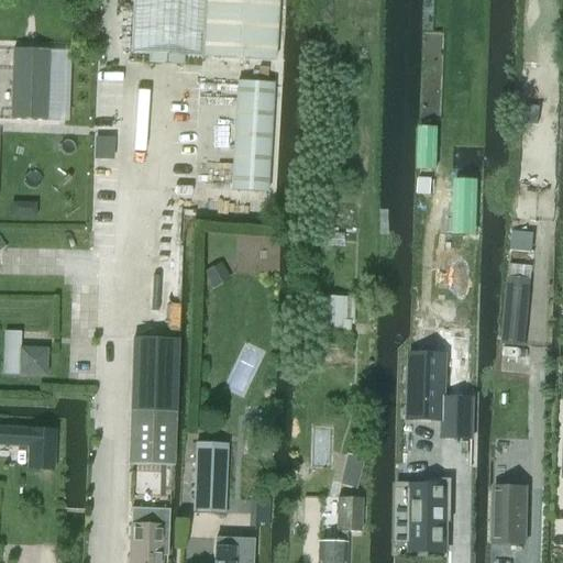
[(133,0),(130,53),(203,57),(275,62),(278,0),(133,0)]
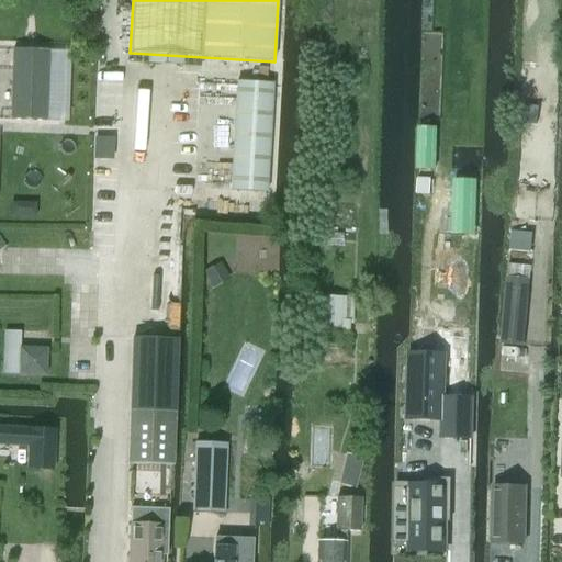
[(13,48),(10,120),(46,121),(58,121),(62,51),(48,49),(13,48)]
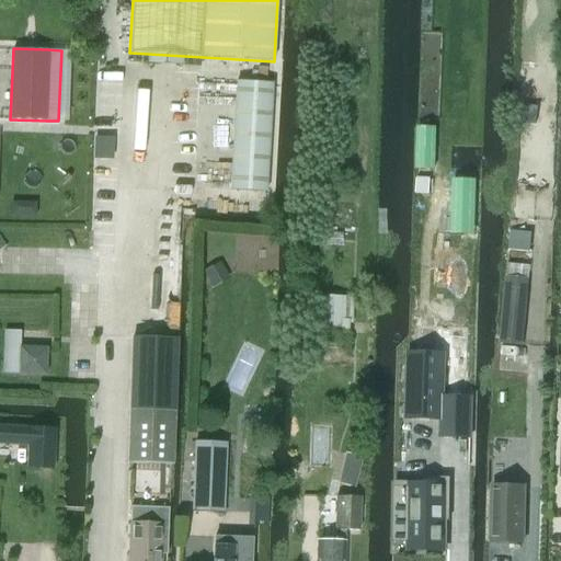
[(238,81),(230,191),(265,193),(273,83),(238,81)]
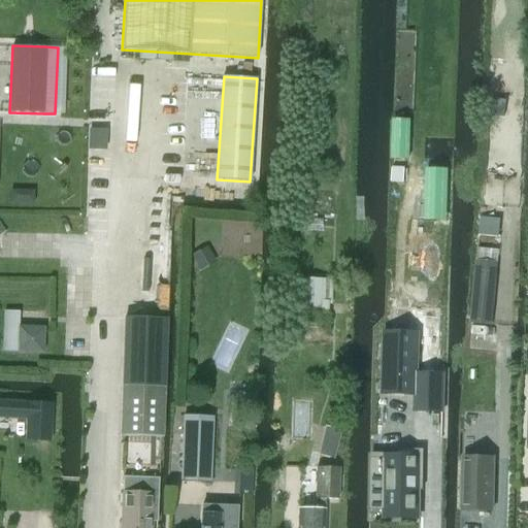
[(489,99),(488,109),(502,110),(503,100),(489,99)]
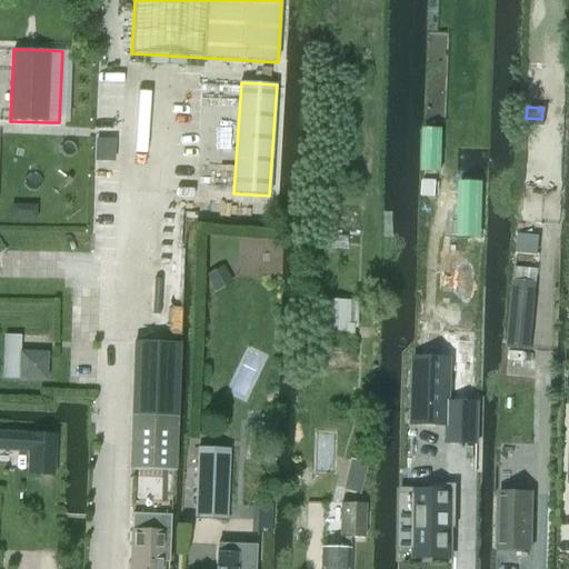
[(513,280),(507,349),(530,351),(532,333),(520,332),(523,298),(536,299),(538,282),(513,280)]
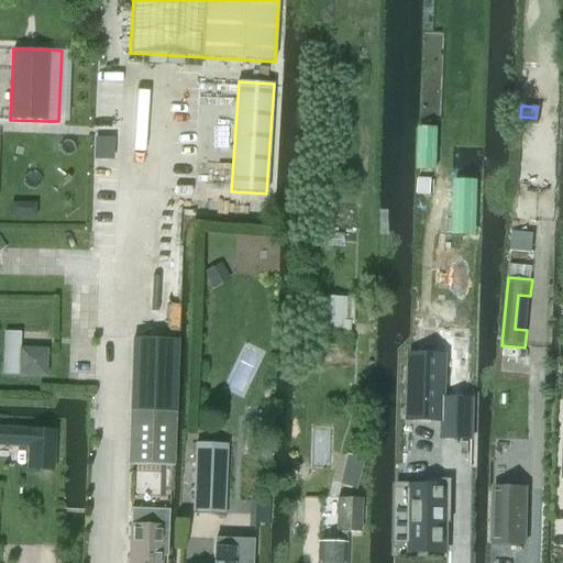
[(350,297),(315,297),(315,332),(350,333),(350,297)]
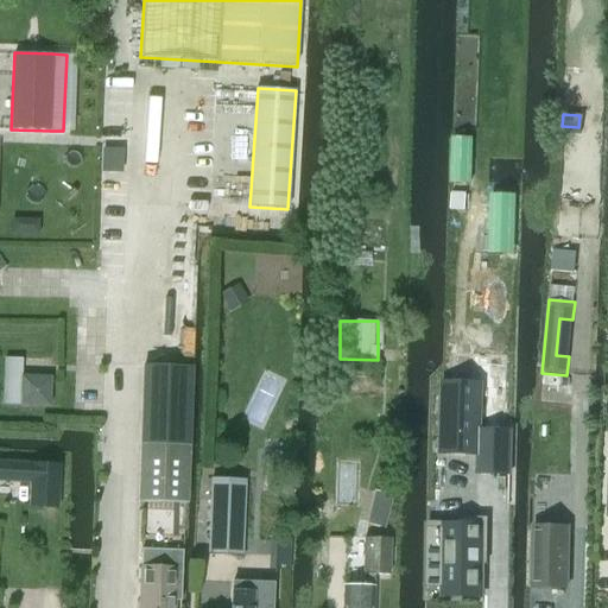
[(143,366),(137,501),(184,504),(190,367),(143,366)]
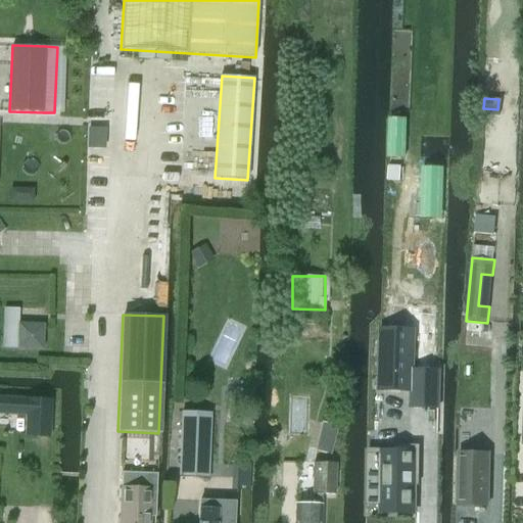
[(18,323),(17,349),(44,350),(45,324),(18,323)]
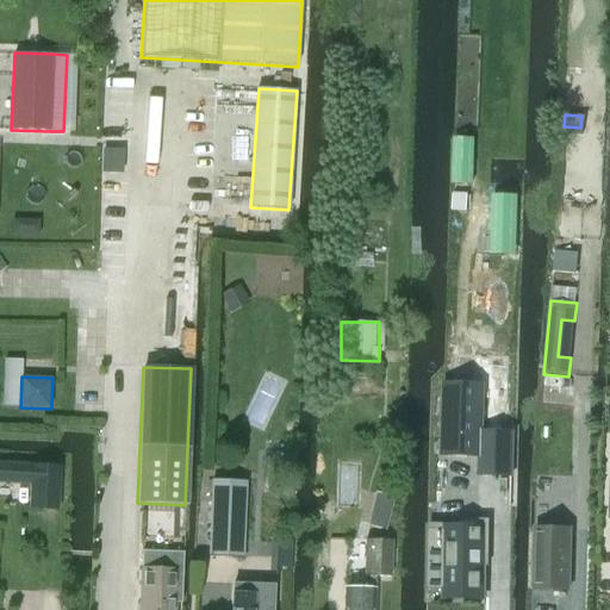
[(511,477),(511,456),(511,434),(480,434),(480,386),(442,386),(441,458),(479,458),(479,477),(511,477)]
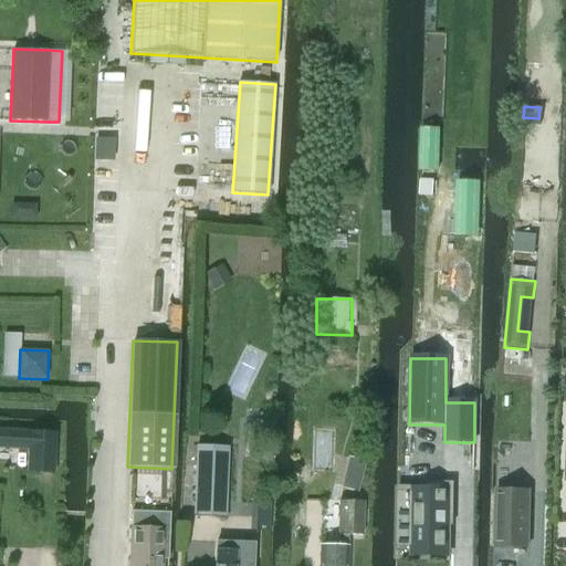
[(7,429),(6,449),(27,450),(25,472),(54,473),(56,431),(28,430),(7,429)]
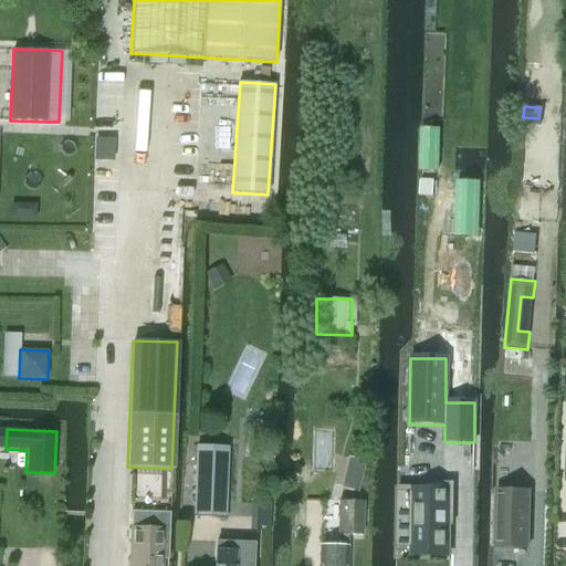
[(226,516),(226,502),(227,446),(195,446),(194,516),(226,516)]
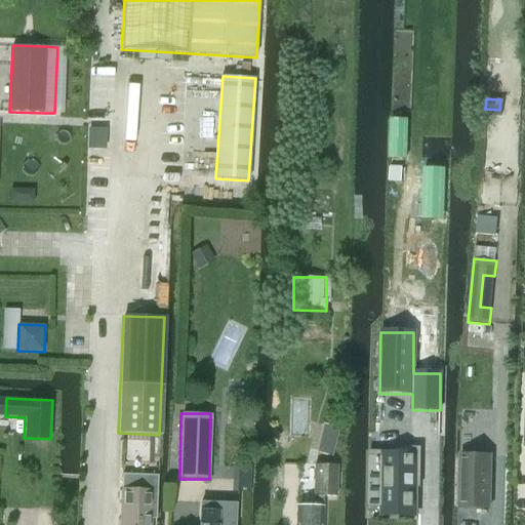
[(322,446),(320,453),(332,456),(334,449),(322,446)]
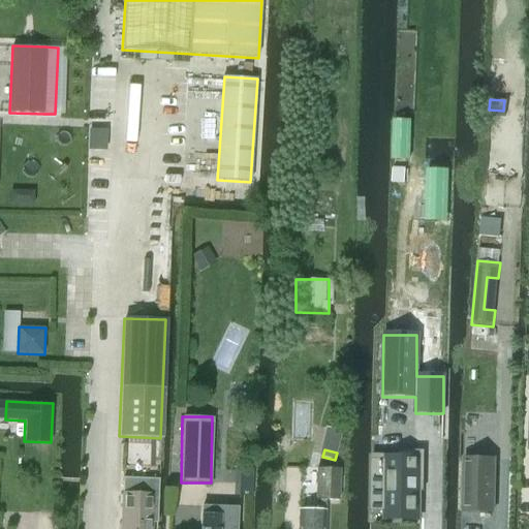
[(372,459),(372,510),(384,510),(384,520),(387,520),(417,520),(421,520),(421,492),(421,490),(418,490),(418,478),(423,478),(424,452),(406,452),(406,456),(404,456),(390,456),(389,456),(389,459),(372,459)]
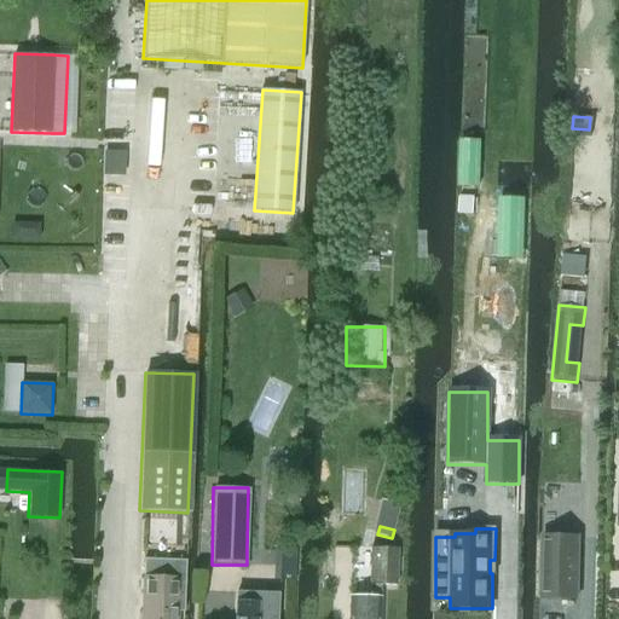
[(576,601),(577,538),(542,537),(541,600),(576,601)]
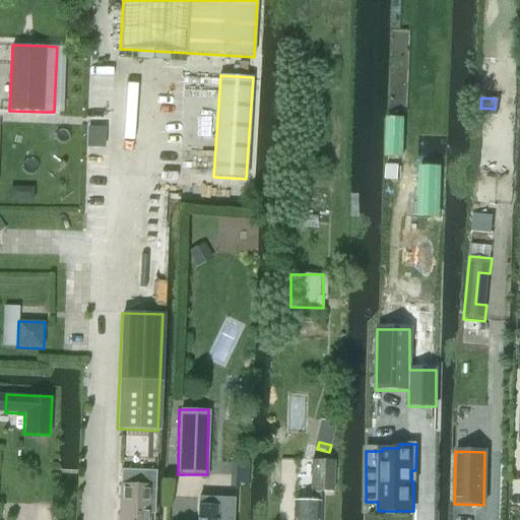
[(293,502),(291,519),(318,519),(319,491),(331,492),(332,461),(311,460),(310,502),(293,502)]
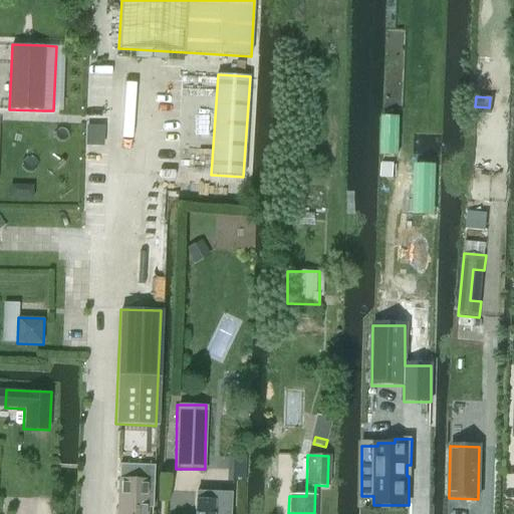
[(115,513),(146,513),(147,507),(151,507),(153,466),(118,465),(117,479),(115,513)]
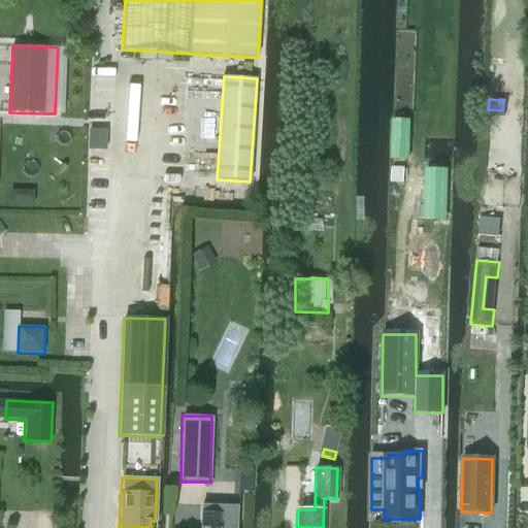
[(202,504),(201,527),(236,527),(237,504),(202,504)]
